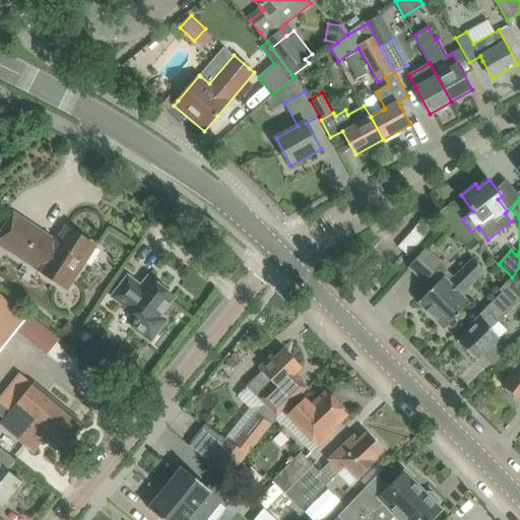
[(13,214),(0,236),(0,246),(66,288),(94,246),(67,228),(57,243),(13,214)]
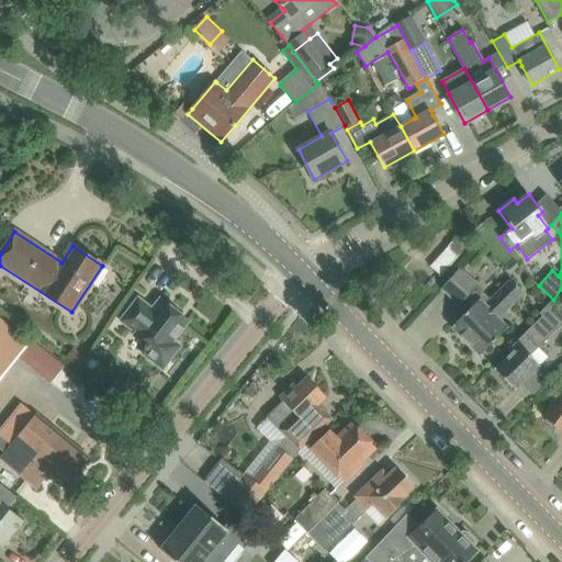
[(456,238),(449,246),(449,247),(460,256),(468,248),(457,237),(456,238)]
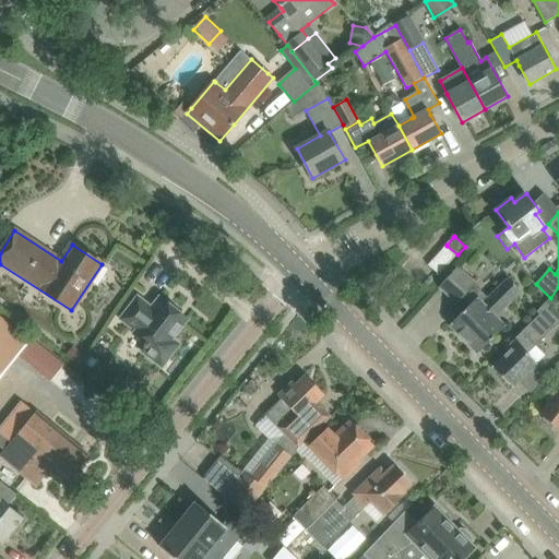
[(439,288),(456,305),(476,283),(459,266),(439,288)]
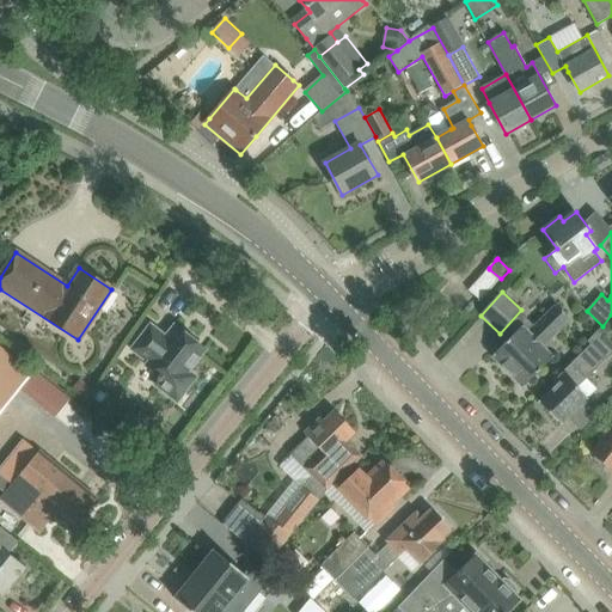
[(528,320),(510,338),(494,355),(524,386),(554,357),(543,346),(570,318),(557,305),(536,326),(528,320)]
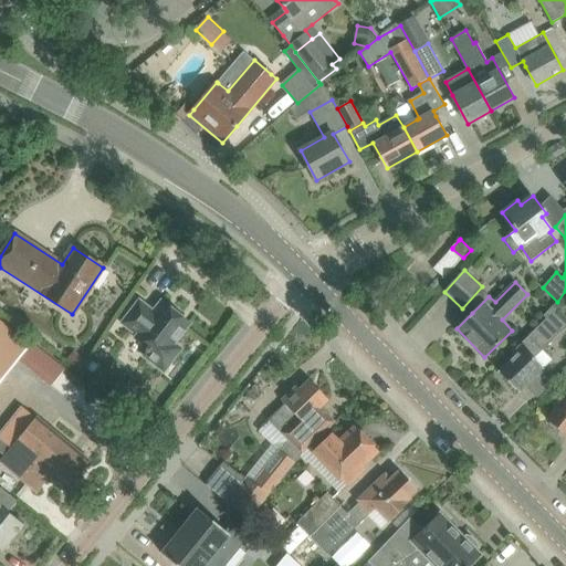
[(175,343),(190,323),(161,302),(154,312),(139,301),(123,323),(138,335),(136,337),(148,347),(145,350),(148,353),(146,356),(164,370),(181,348),(175,343)]
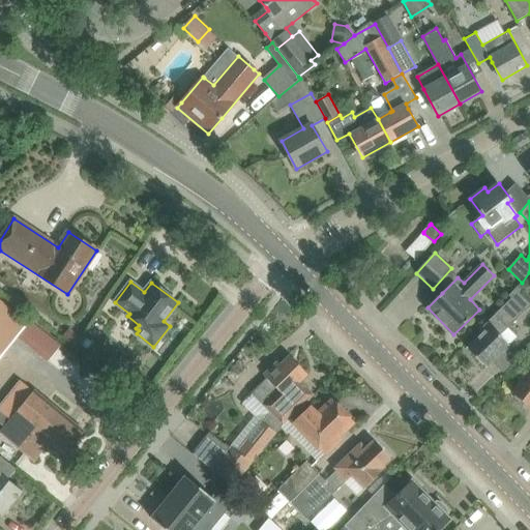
[(486,366),(500,352),(517,336),(508,328),(529,305),(529,295),(519,285),(509,296),(511,297),(480,328),(484,332),(468,348),(486,366)]
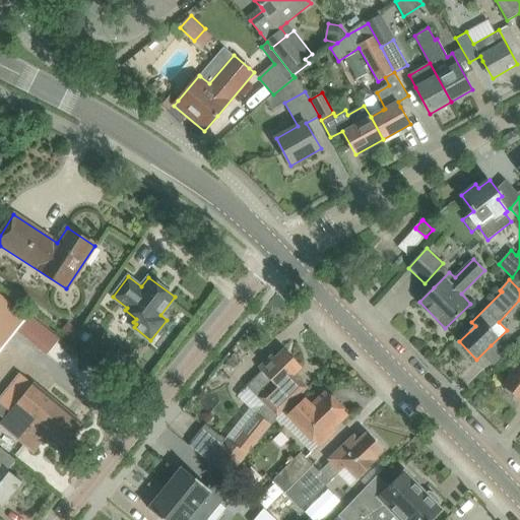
[(0,296),(0,351),(27,320),(0,296)]
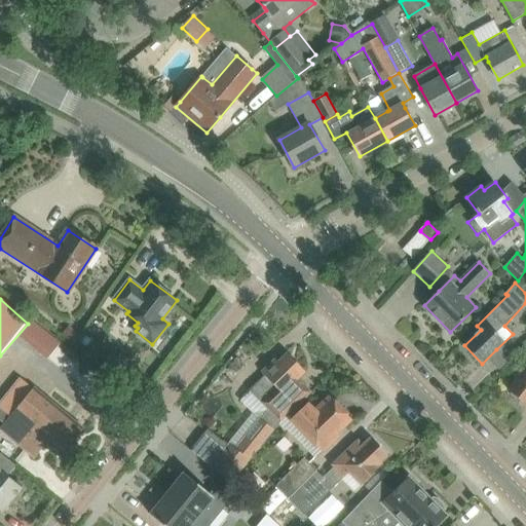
[(69,326),(62,333),(73,343),(80,335),(69,326)]
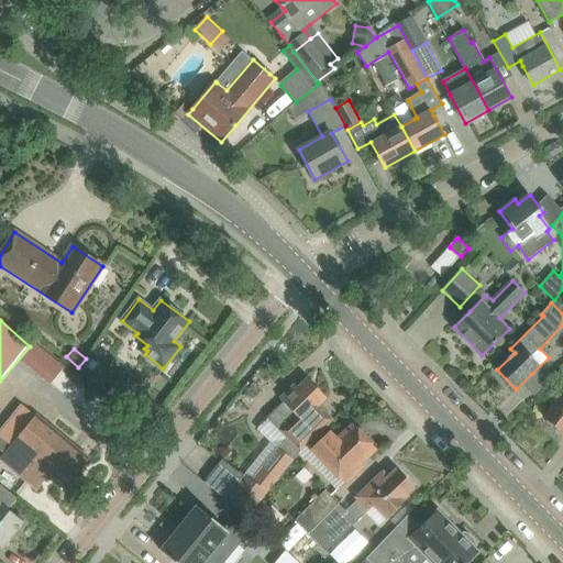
[(249,517),(321,431),(334,419),(319,405),(327,397),(308,378),(298,388),(295,385),(280,398),(284,403),(267,418),(287,439),(279,448),(278,446),(252,479),(245,474),(225,498),(249,517)]
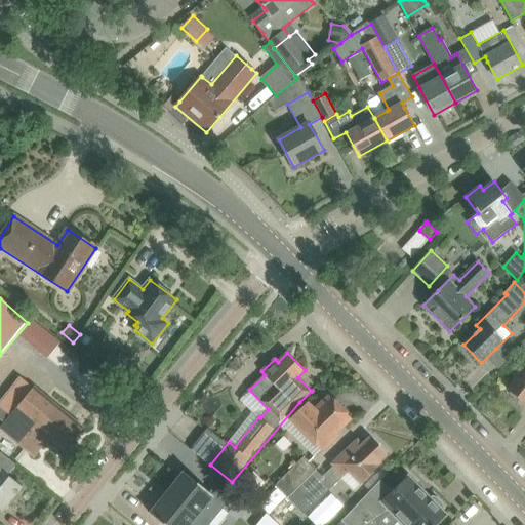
[(524,361),(514,374),(517,376),(508,389),(524,402),(524,361)]
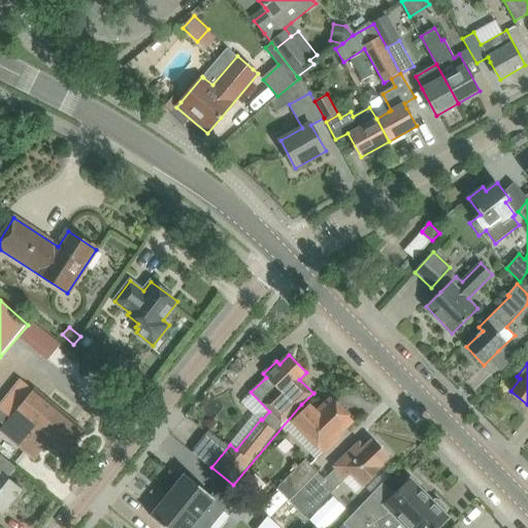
[(0,430),(20,446),(35,459),(50,441),(65,454),(85,430),(34,389),(0,430)]
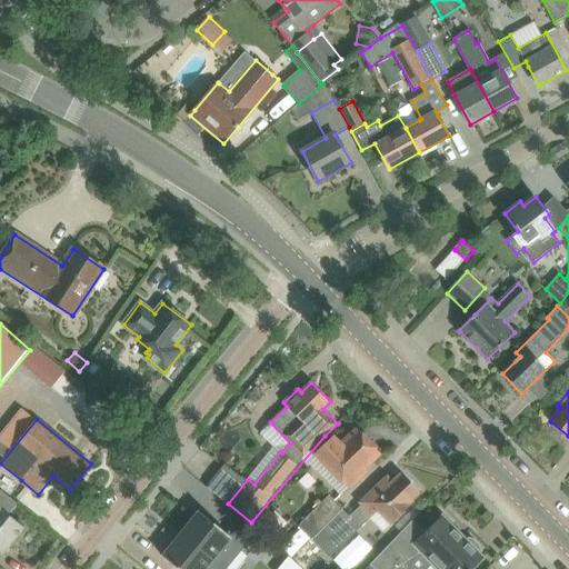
[(380,452),(358,430),(341,446),(332,438),(316,453),(350,488),(367,471),(363,469),(380,452)]
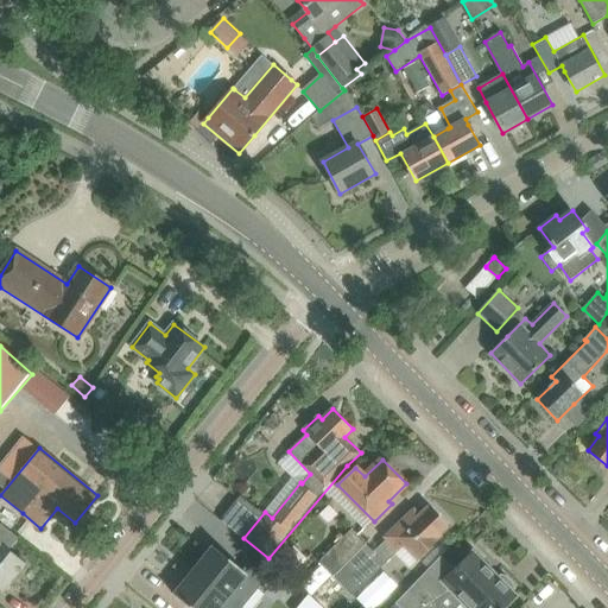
[(366,544),(334,575),(353,595),(362,586),(394,552),(400,546),(416,561),(422,555),(439,538),(436,536),(447,525),(430,508),(419,518),(413,512),(374,551),(366,544)]
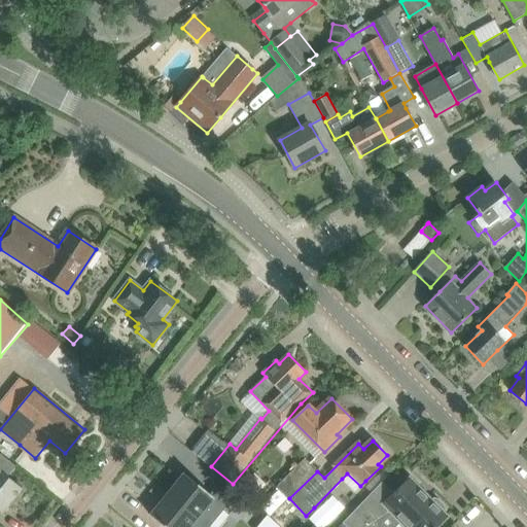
[(14,467),(0,455),(0,511),(2,513),(22,488),(7,477),(14,467)]
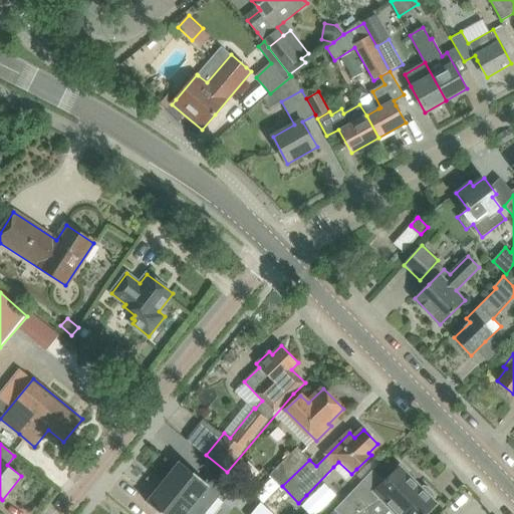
[(270,475),(282,486),(309,460),(297,448),(270,475)]
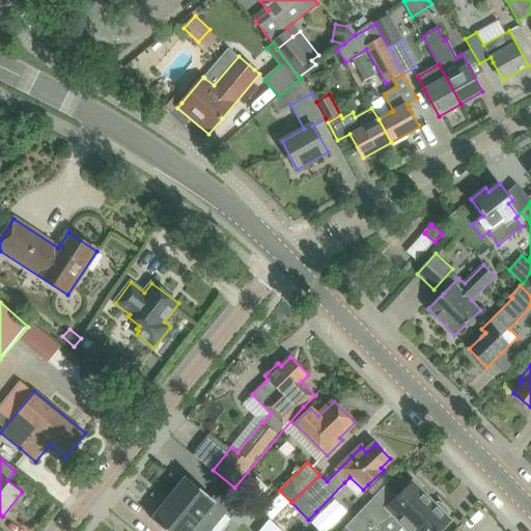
[(187,479),(169,499),(208,530),(213,530),(232,508),(218,497),(214,503),(187,479)]
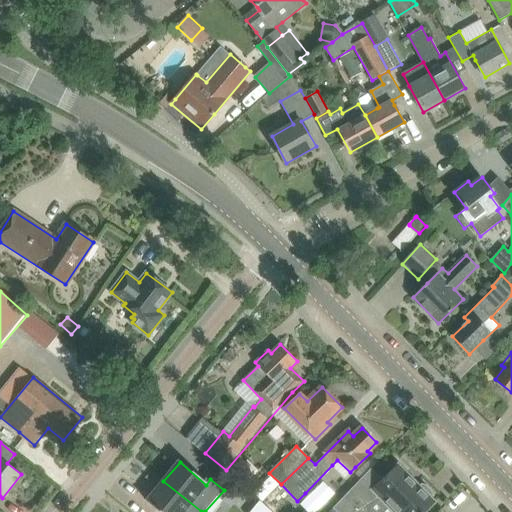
[(371,469),(333,509),(336,511),(348,511),(370,490),(392,511),(425,511),(436,502),(433,500),(434,499),(434,497),(424,487),(422,487),(421,488),(414,480),(397,463),(383,477),(381,479),(371,469)]
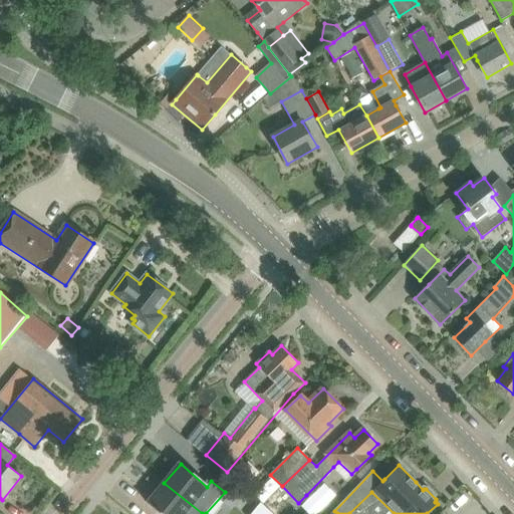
[(154,493),(147,502),(160,513),(202,513),(164,483),(161,486),(159,484),(152,491),(154,493)]
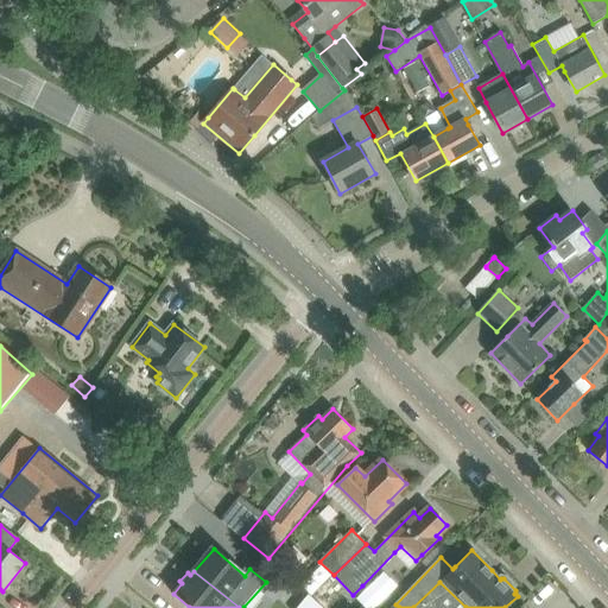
[(322,607),(306,596),(296,607),(322,607)]
